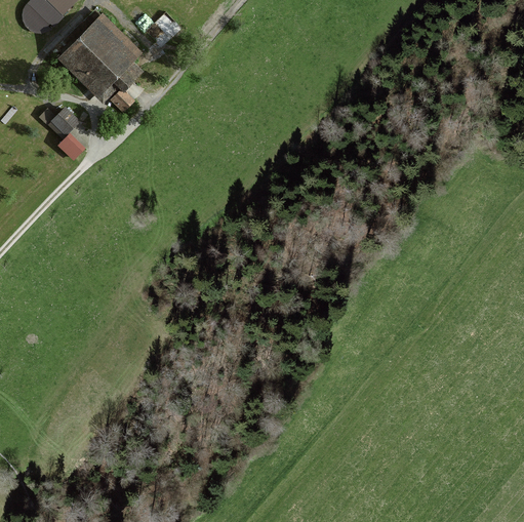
[(48,0),(62,13),(75,0),(48,0)]
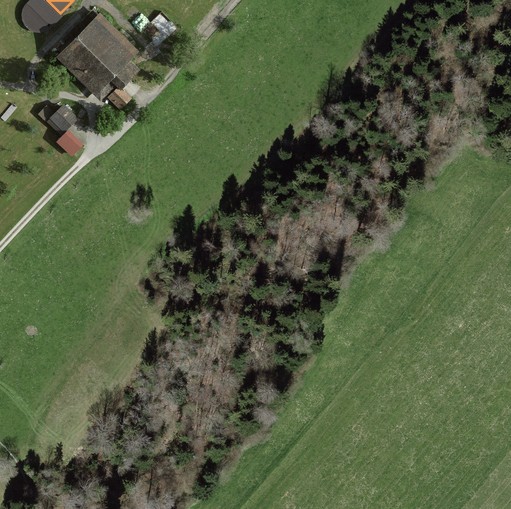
[(131,61),(140,53),(100,13),(57,56),(96,96),(113,79),(122,89),(140,71),(131,61)]
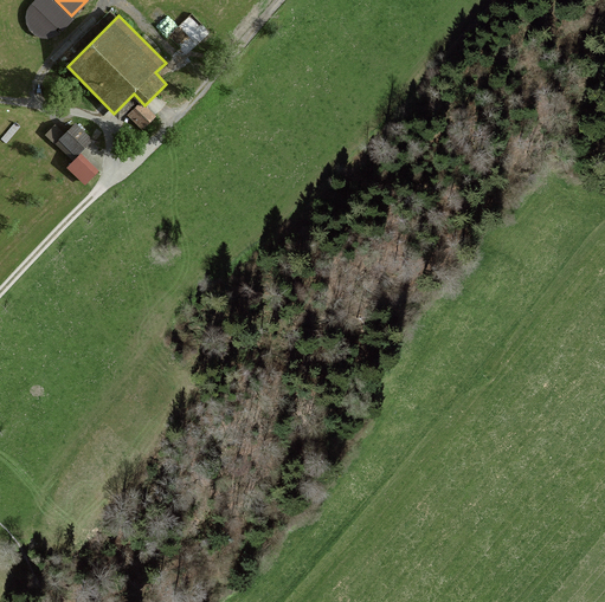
[(140,129),(153,118),(140,103),(127,114),(140,129)]
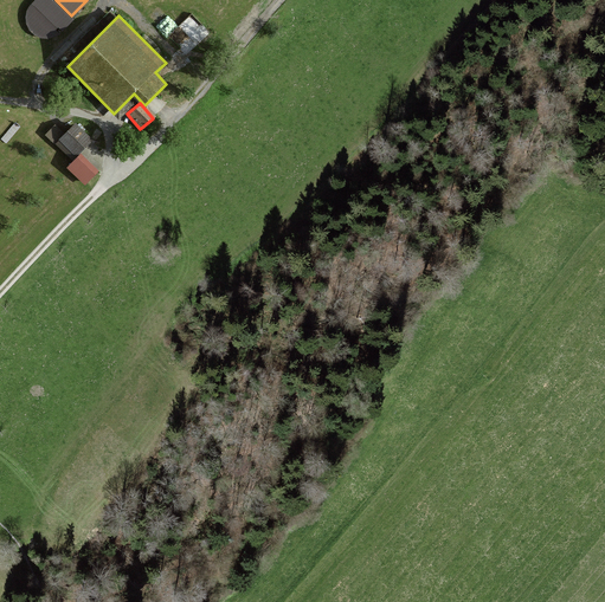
[(44,129),(53,138),(64,128),(55,118),(44,129)]
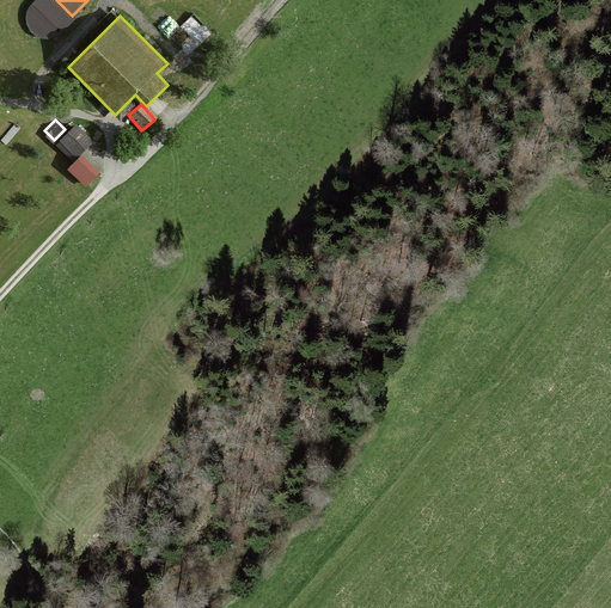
[(74,159),(92,140),(75,123),(57,143),(74,159)]
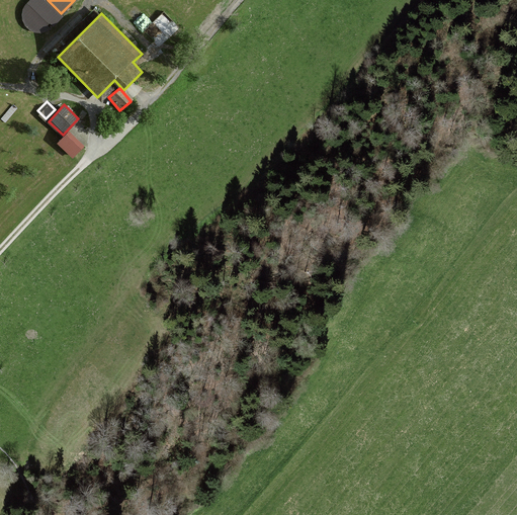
[(68,131),(57,143),(72,157),(84,145),(68,131)]
